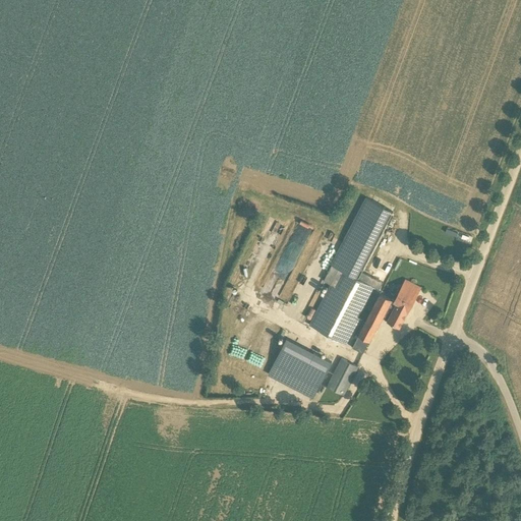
[(363,321),(367,313),(363,311),(375,288),(379,290),(383,282),(366,274),(362,281),(350,274),(349,275),(332,266),(324,281),(331,284),(309,325),(347,344),(360,319),(363,321)]
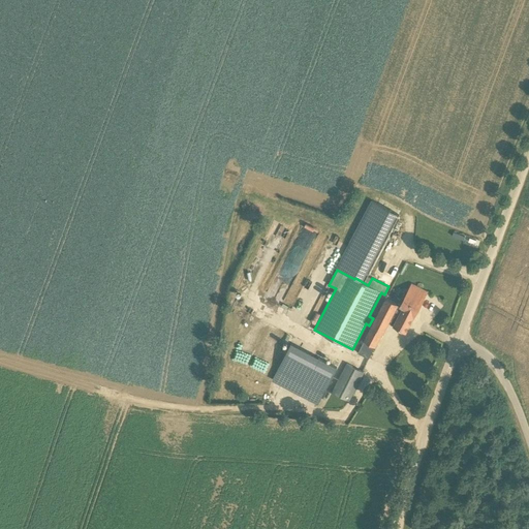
[(402,308),(393,325),(405,332),(405,333),(427,292),(412,284),(401,305),(400,307),(402,308)]
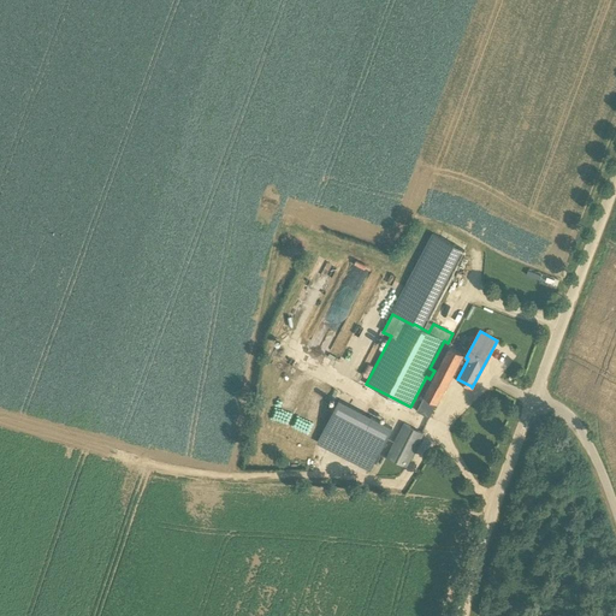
[(466,357),(467,355),(450,347),(437,373),(434,371),(430,379),(420,398),(422,401),(416,412),(430,418),(451,375),(457,379),(468,359),(466,357)]
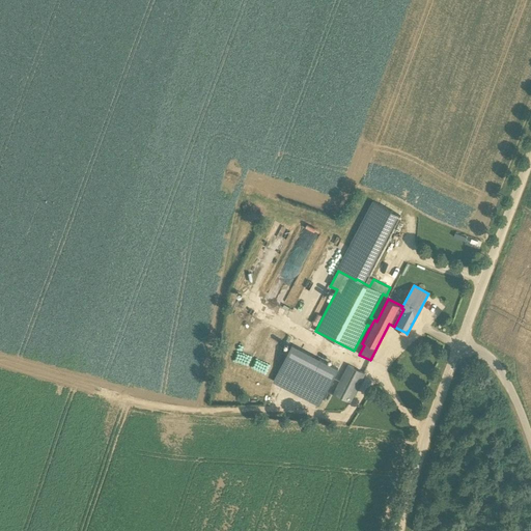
[(292,345),(273,382),(319,406),(338,369),(292,345)]
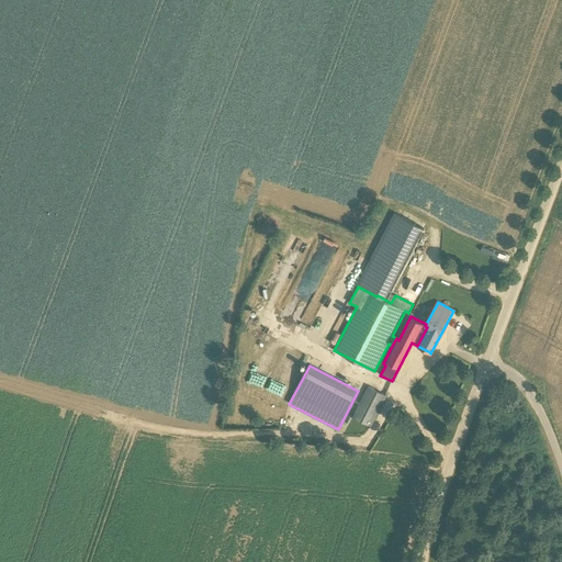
[(369,386),(353,417),(371,426),(386,395),(369,386)]
